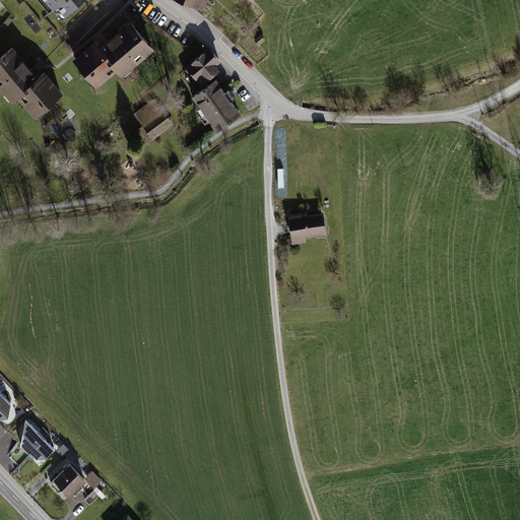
[(47,0),(54,7),(57,4),(65,13),(80,0),(47,0)]
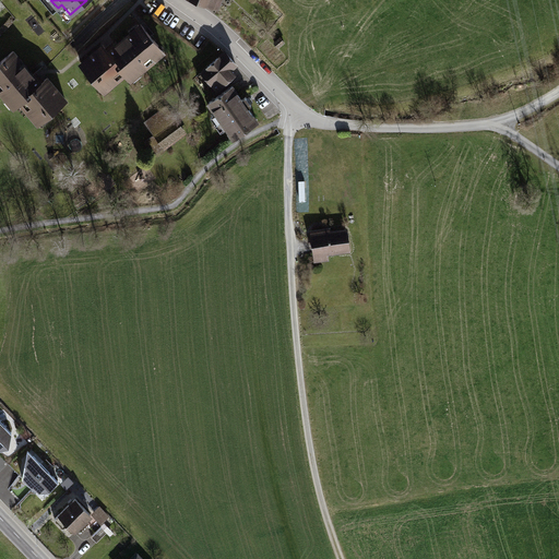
[(154,49),(158,45),(141,24),(108,51),(103,45),(81,63),(95,80),(97,78),(107,88),(125,73),(130,79),(153,59),(154,49)]
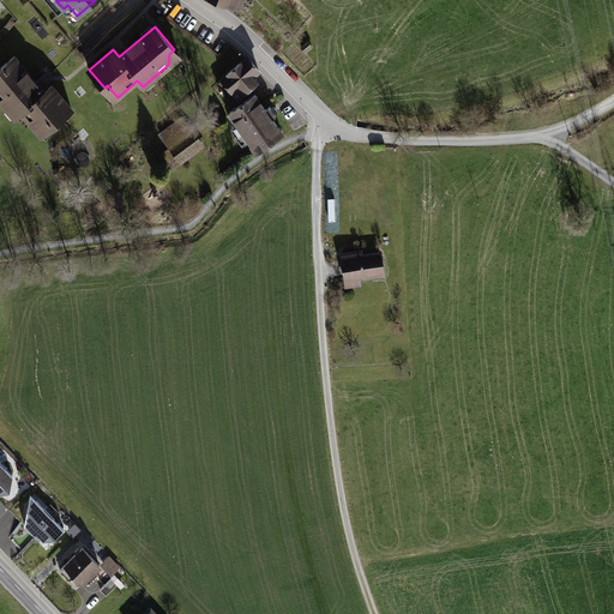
[(312,47),(308,41),(301,47),(306,52),(312,47)]
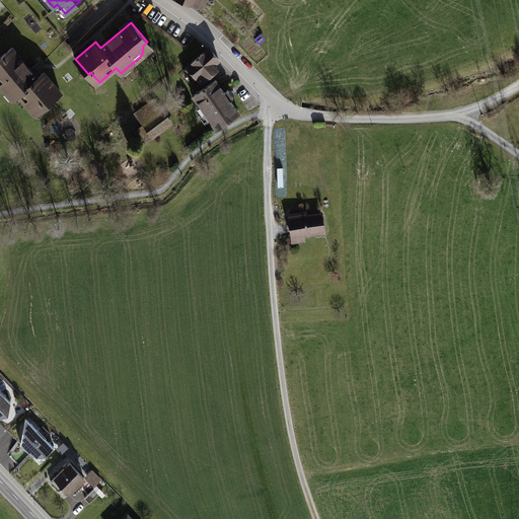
[(46,105),(61,92),(44,72),(38,77),(12,48),(0,57),(0,83),(13,99),(19,94),(33,112),(43,102),(46,105)]
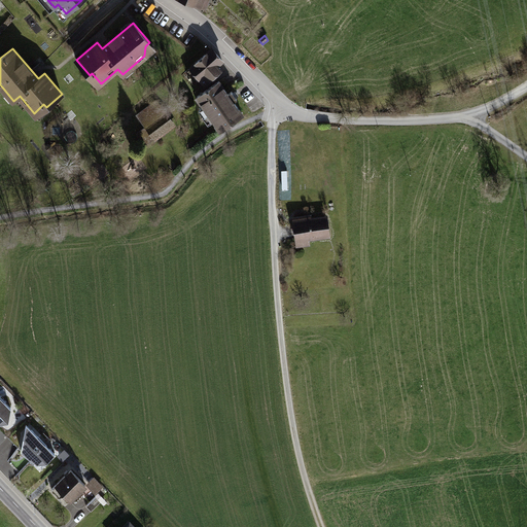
[(222,61),(212,48),(190,67),(205,83),(220,69),(216,65),(222,61)]
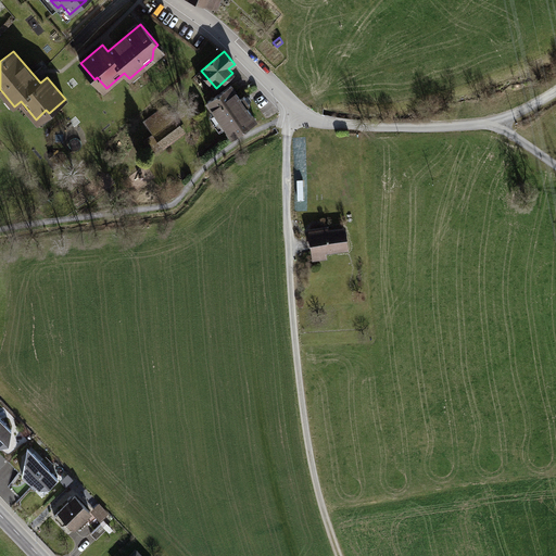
[(231,86),(207,102),(232,137),(255,121),(245,106),(250,104),(244,96),(240,99),(231,86)]
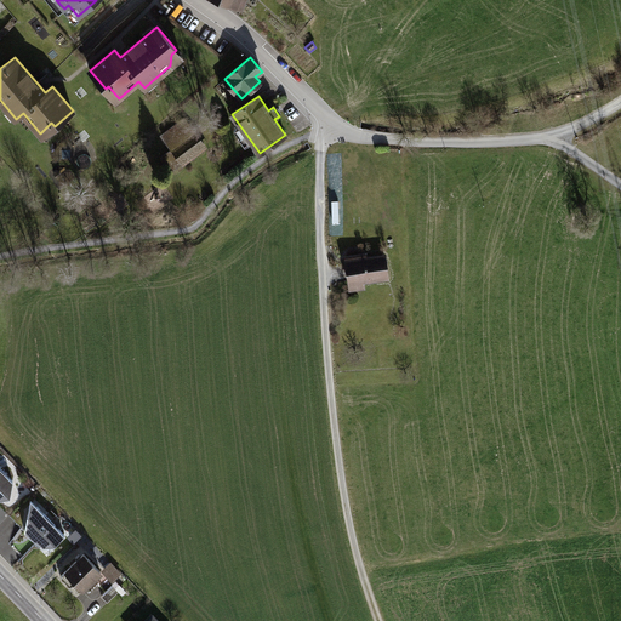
[(205,146),(183,119),(161,136),(172,149),(161,158),(172,171),(180,165),(182,163),(205,146)]
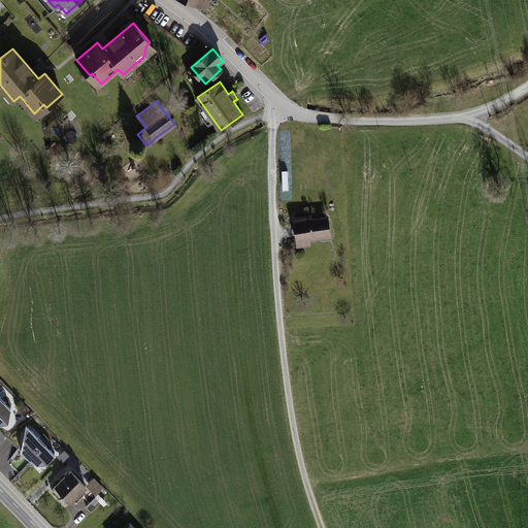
[(306,217),(295,218),(297,239),(330,235),(327,218),(306,220),(306,217)]
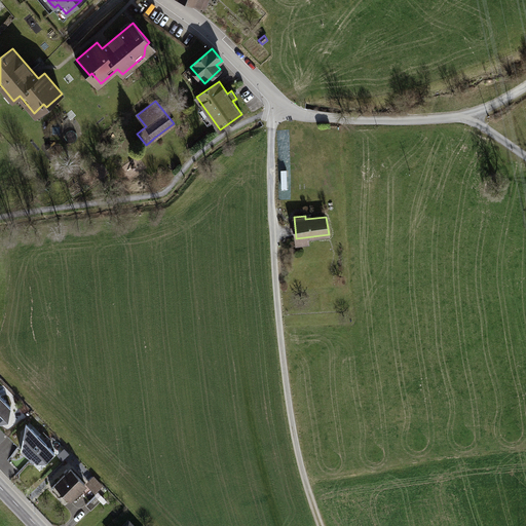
[(10,407),(0,396),(0,421),(8,420),(10,407)]
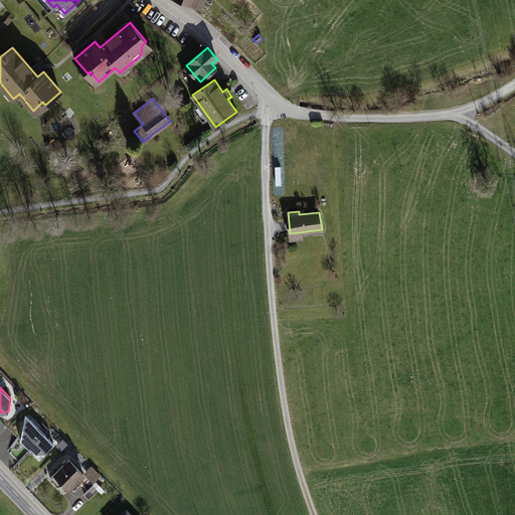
[(45,451),(53,444),(25,414),(21,441),(36,453),(45,451)]
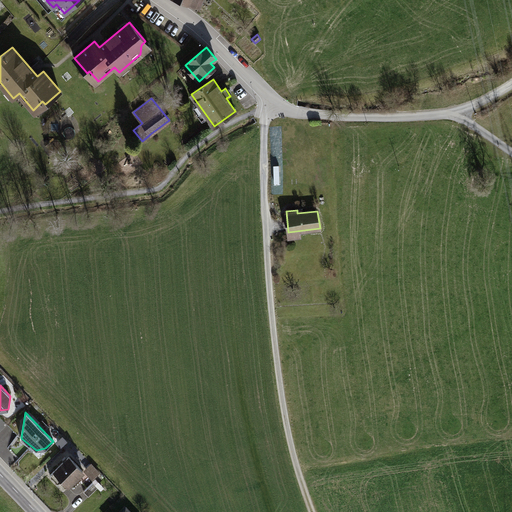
[(77,447),(71,453),(85,468),(91,462),(77,447)]
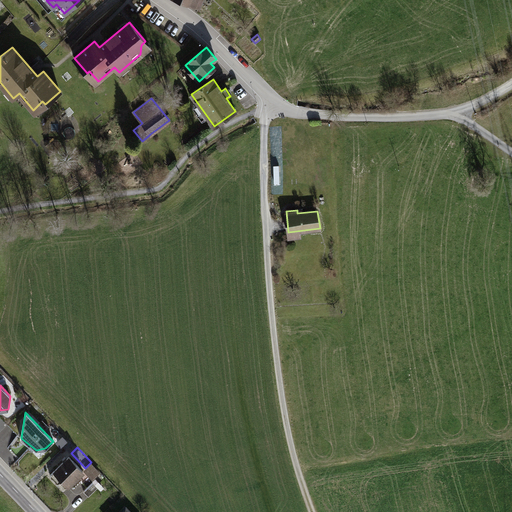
[(69,457),(50,475),(58,483),(63,478),(69,485),(83,471),(69,457)]
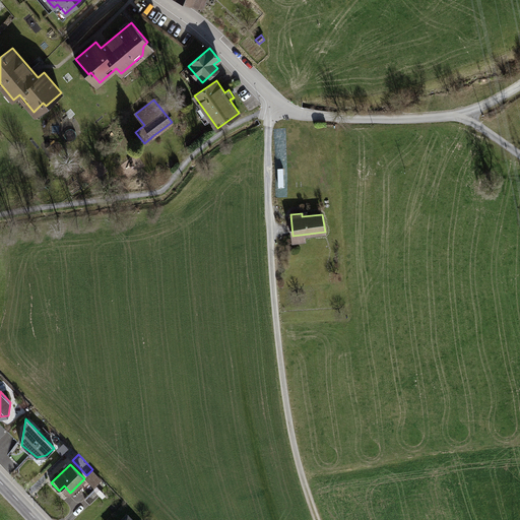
[(87,476),(94,484),(101,479),(92,471),(87,476)]
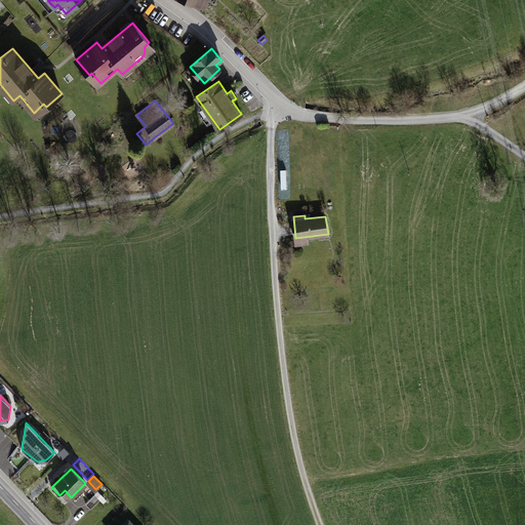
[(101,499),(95,494),(86,503),(91,510),(101,499)]
